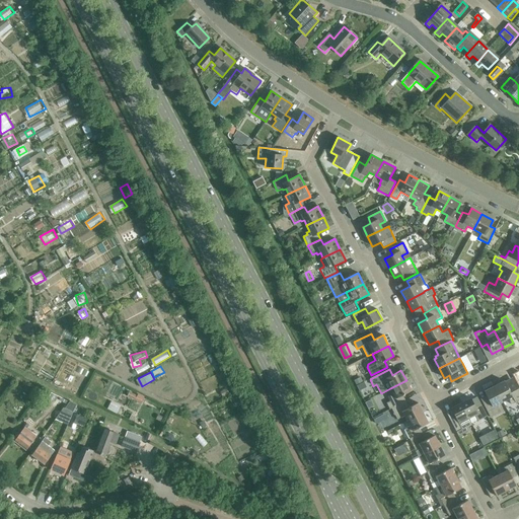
[(354,381),(357,385),(363,382),(360,377),(354,381)]
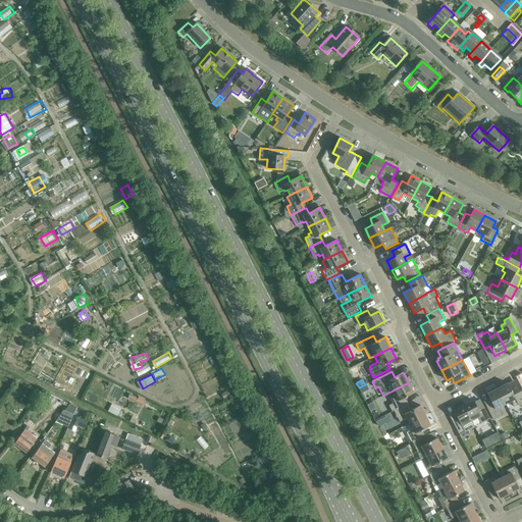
[(392,412),(394,411),(408,404),(405,398),(414,393),(409,382),(393,390),(396,396),(389,399),(392,404),(388,406),(392,412)]
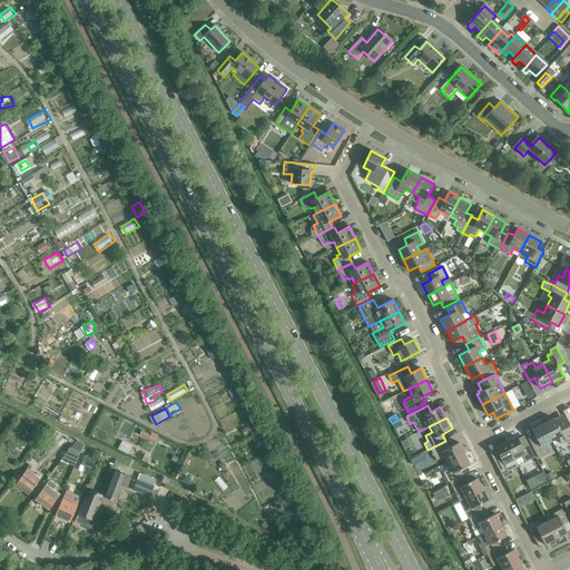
[(554,419),(543,424),(552,441),(558,439),(561,444),(569,439),(569,428),(568,423),(559,428),(554,419)]
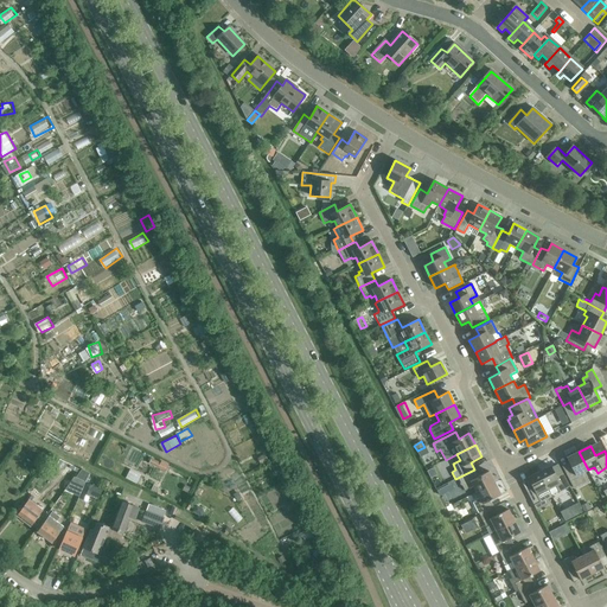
[(588,470),(579,452),(567,458),(572,468),(564,472),(573,489),(586,483),(581,473),(588,470)]
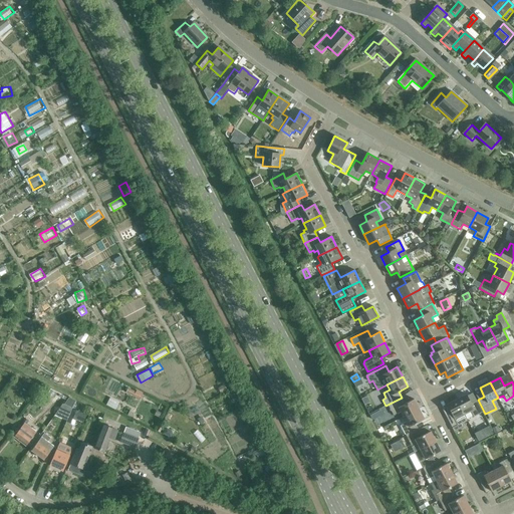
[(467,395),(457,400),(464,415),(470,412),(473,417),(483,413),(477,401),(471,404),(467,395)]
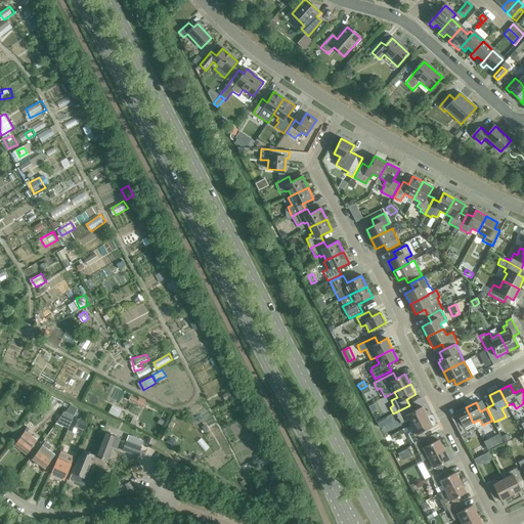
[(112,412),(119,415),(121,407),(115,405),(112,412)]
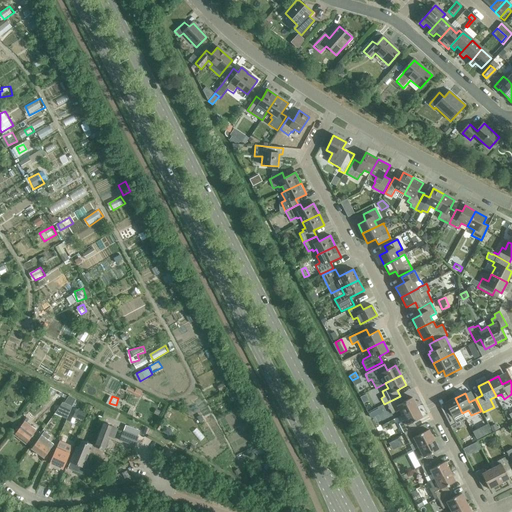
[(399,410),(402,415),(417,407),(412,397),(403,402),(400,396),(386,403),(392,414),(399,410)]
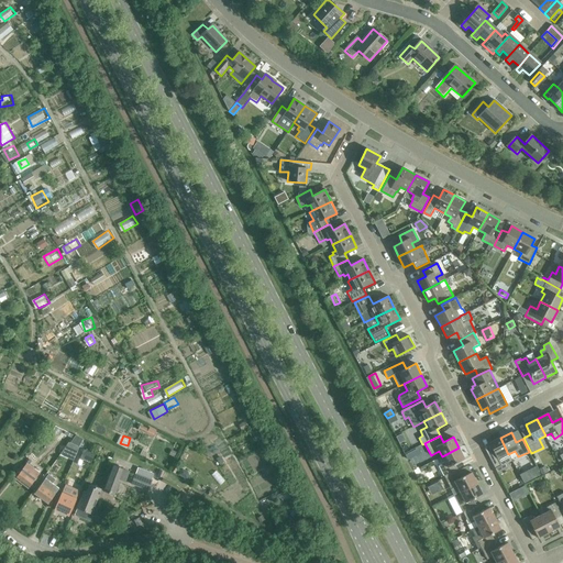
[(512,461),(508,454),(500,438),(489,443),(493,449),(486,452),(497,473),(508,467),(506,464),(512,461)]
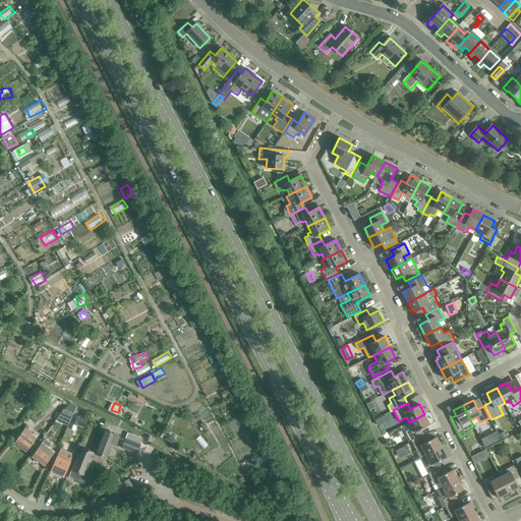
[(55,420),(67,426),(73,414),(63,409),(55,420)]
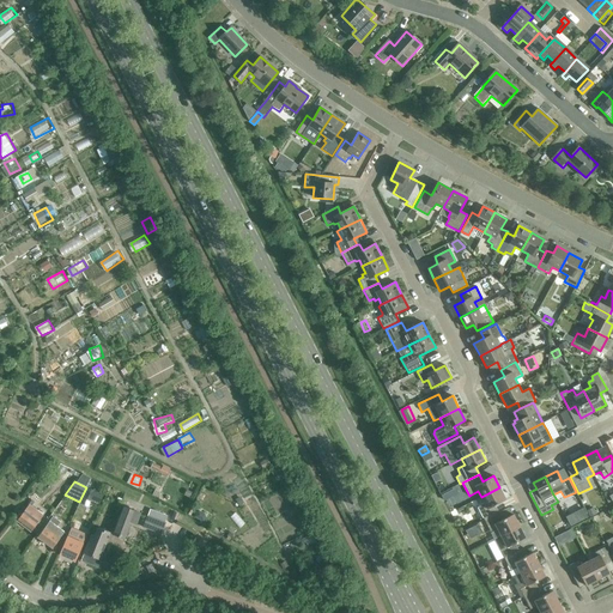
[(478,507),(484,520),(499,513),(496,505),(505,499),(499,487),(481,497),(484,504),(478,507)]
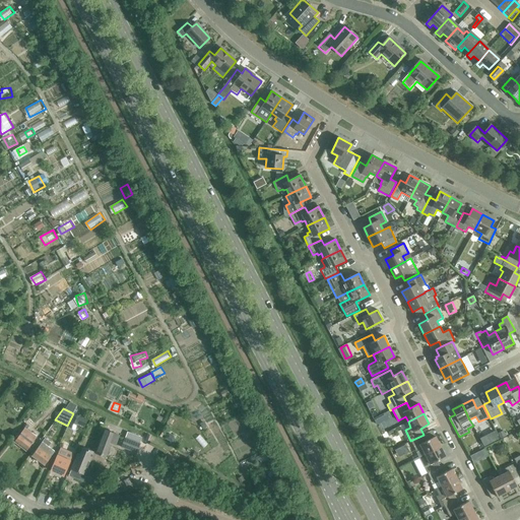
[(14,442),(26,451),(37,438),(24,429),(14,442)]
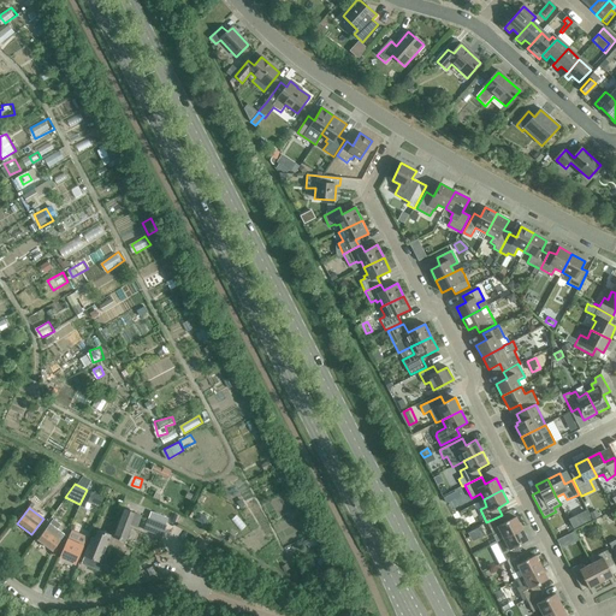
[(131,532),(129,531),(131,525),(137,527),(141,516),(124,509),(113,537),(125,542),(125,539),(128,540),(131,539),(132,535),(132,533),(131,532)]
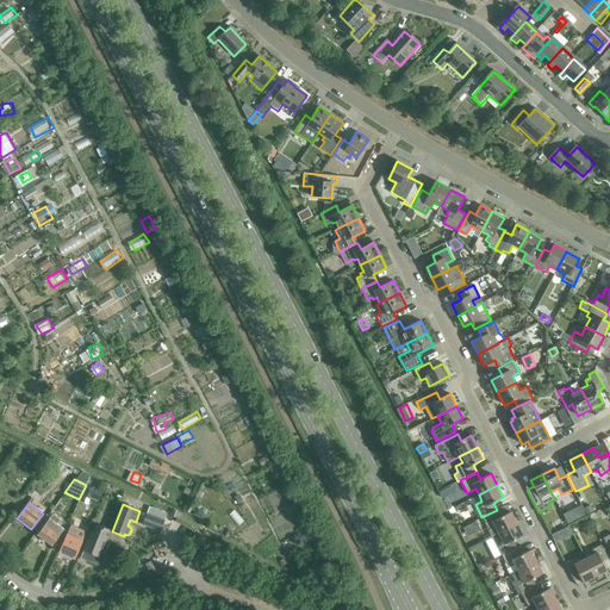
[(593,504),(584,508),(586,515),(596,510),(593,504)]
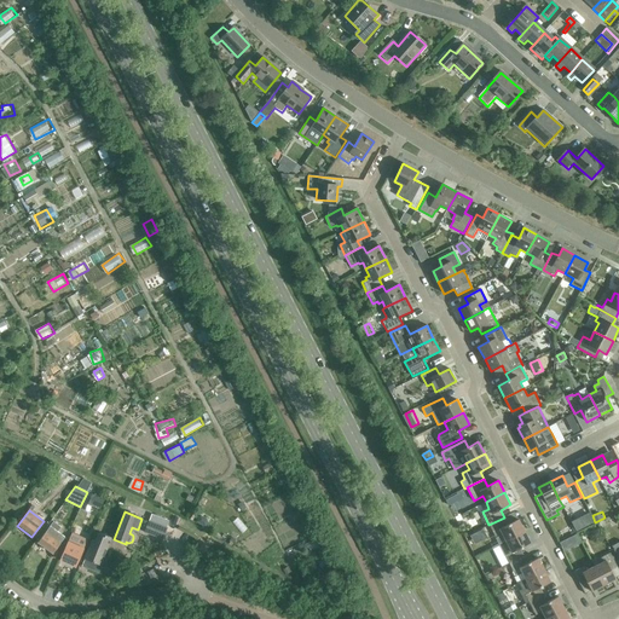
[(149,521),(144,532),(162,539),(167,528),(169,521),(151,514),(149,521)]
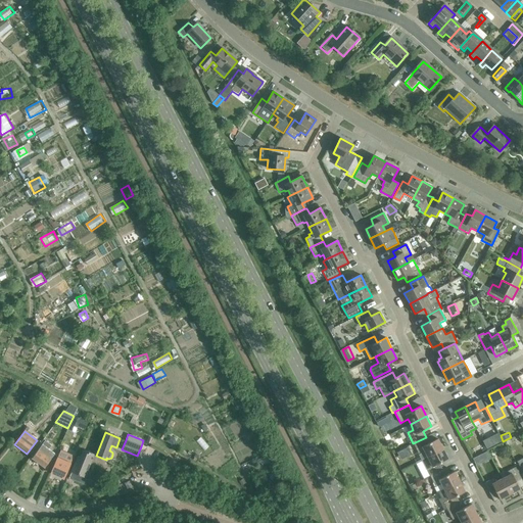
[(424,452),(427,457),(443,448),(437,439),(429,443),(426,437),(413,443),(419,455),(424,452)]
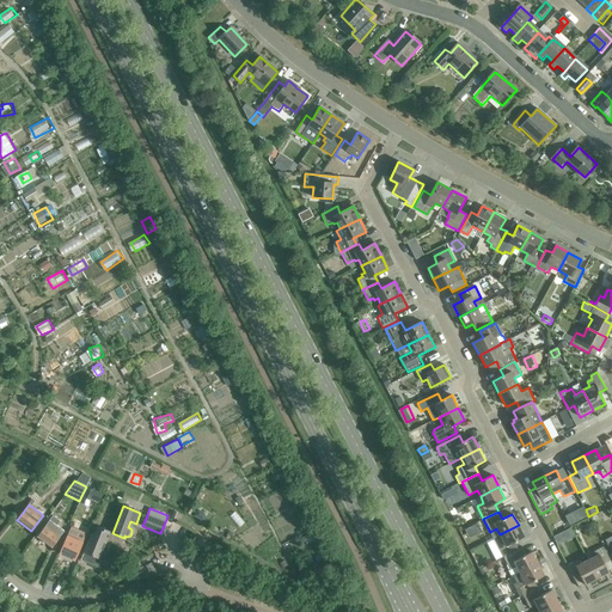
[(37,537),(53,548),(63,531),(57,526),(60,521),(53,516),(37,537)]
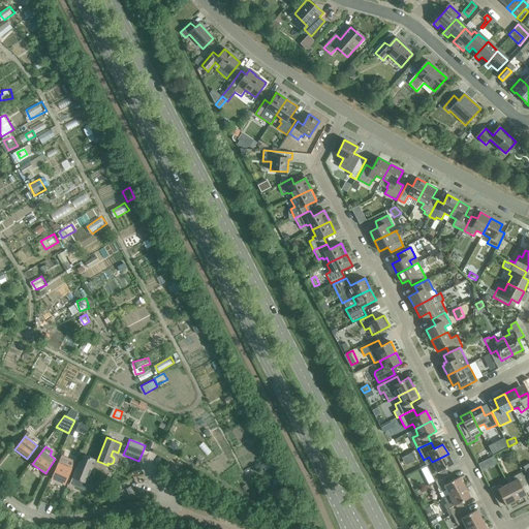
[(413,450),(403,456),(407,464),(417,459),(413,450)]
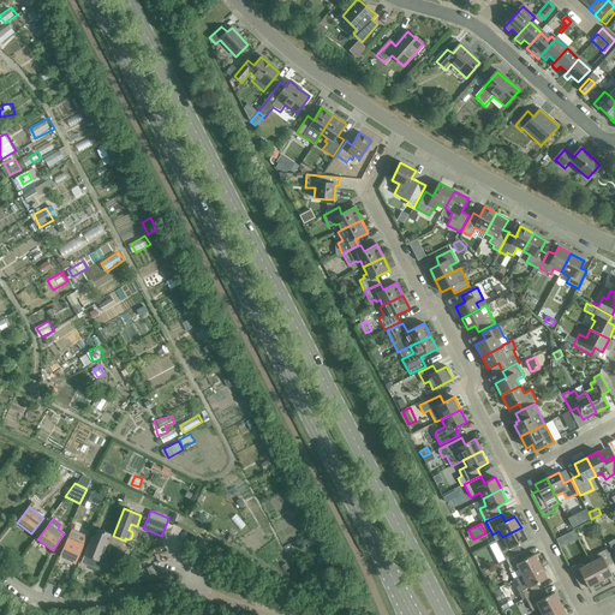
[(499,547),(506,560),(520,553),(517,545),(527,539),(521,527),(502,537),(506,543),(499,547)]
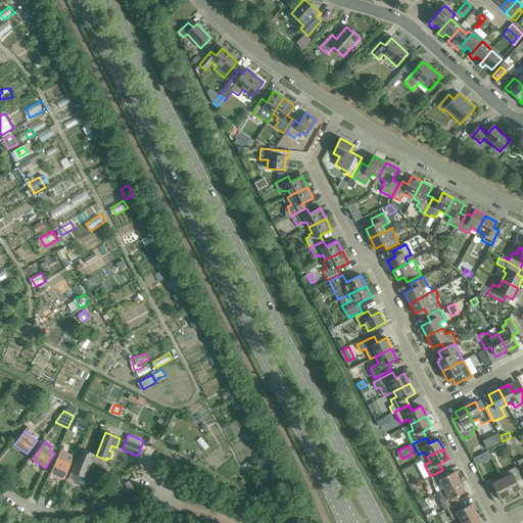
[(74,457),(68,454),(60,450),(51,472),(64,478),(74,457)]
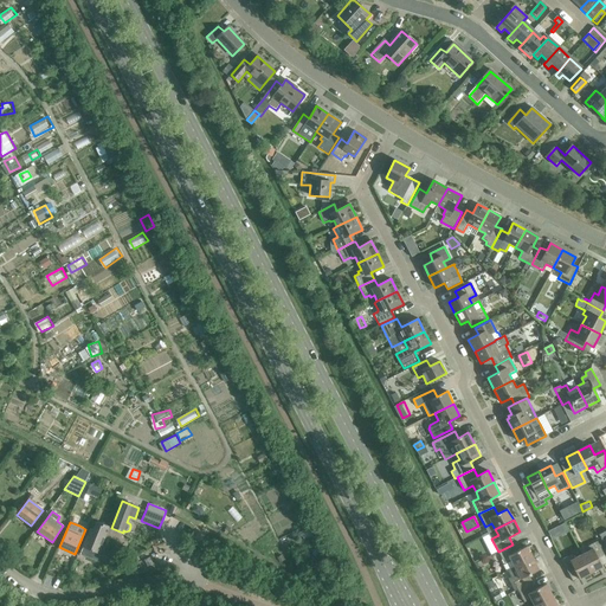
[(98,553),(109,527),(97,522),(94,530),(90,529),(79,555),(97,562),(101,554),(98,553)]
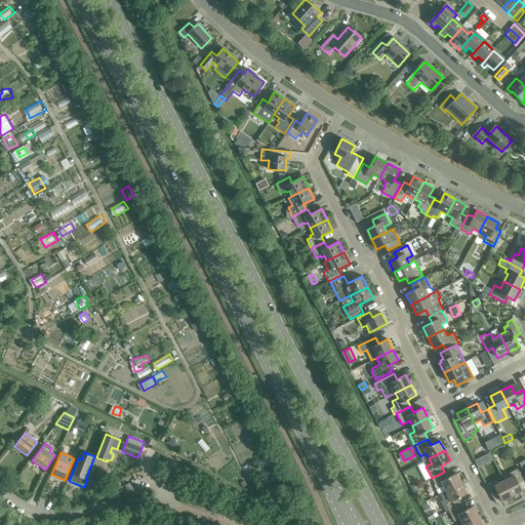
[(476,456),(479,466),(494,461),(491,452),(476,456)]
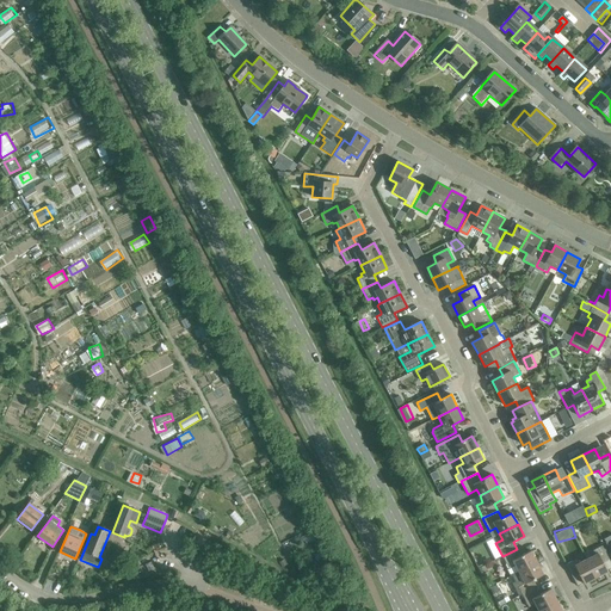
[(303,536),(309,544),(319,537),(313,529),(303,536)]
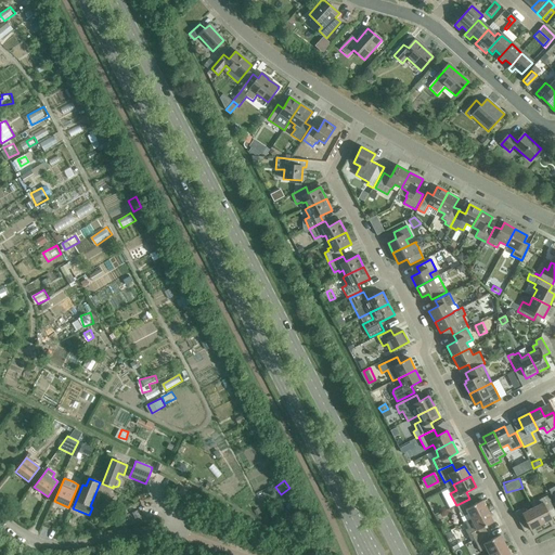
[(427,498),(431,506),(443,501),(440,491),(427,498)]
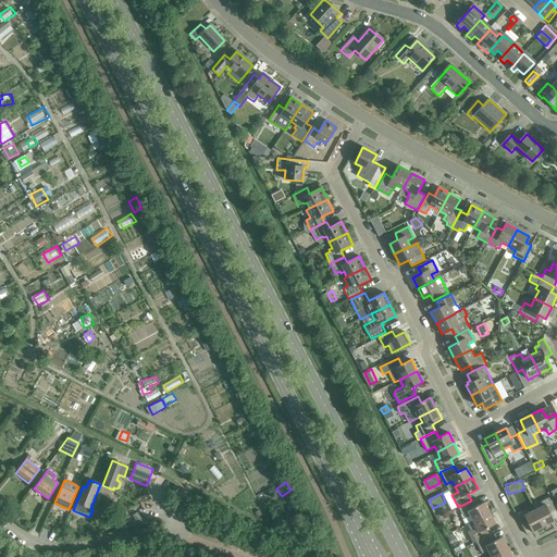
[(541,507),(534,510),(543,527),(554,521),(553,520),(556,518),(556,512),(549,497),(539,503),(541,507)]
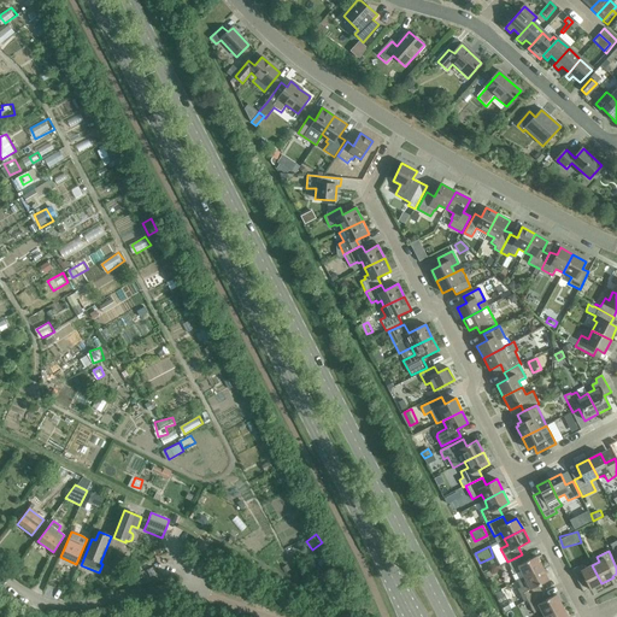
[(516,582),(517,581),(524,579),(524,577),(542,568),(536,557),(526,562),(522,554),(507,562),(513,575),(512,576),(516,582)]
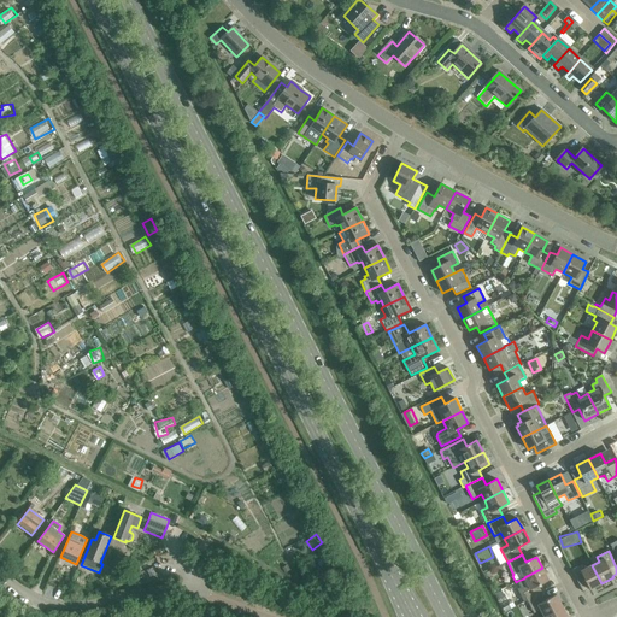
[(601,583),(592,565),(586,569),(583,564),(571,570),(582,592),(589,588),(589,589),(601,583)]
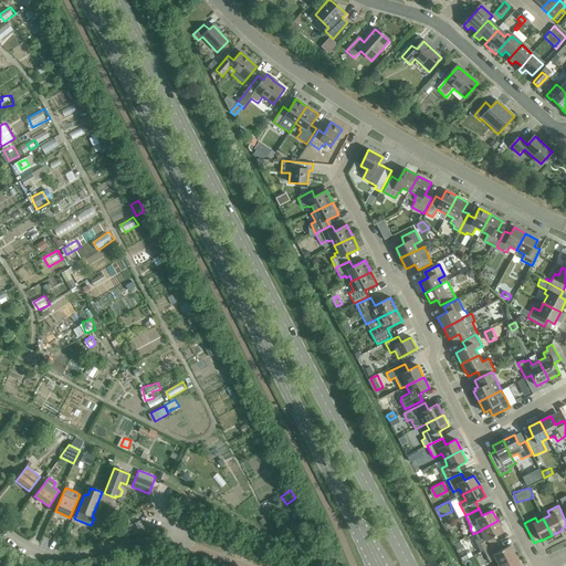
[(481,552),(483,551),(498,544),(494,537),(503,532),(498,521),(481,530),(481,531),(474,533),(478,538),(474,541),(481,552)]
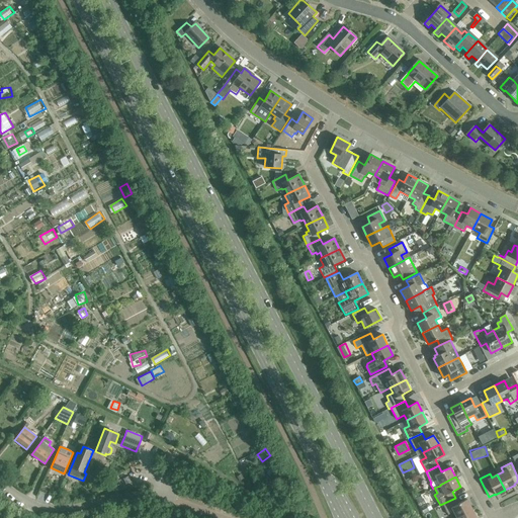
[(51,504),(54,494),(47,492),(44,501),(51,504)]
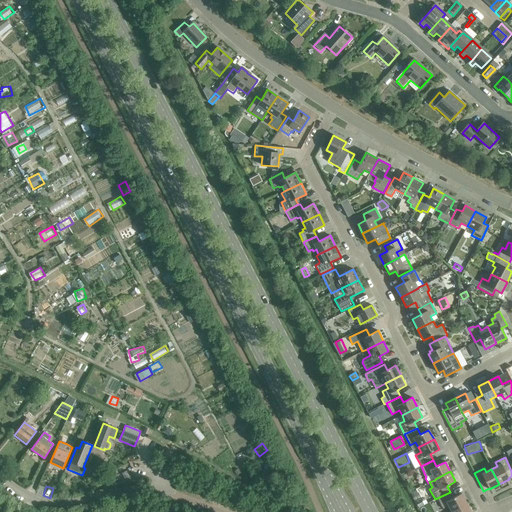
[(448,506),(451,511),(466,503),(461,494),(453,498),(450,492),(437,498),(443,509),(448,506)]
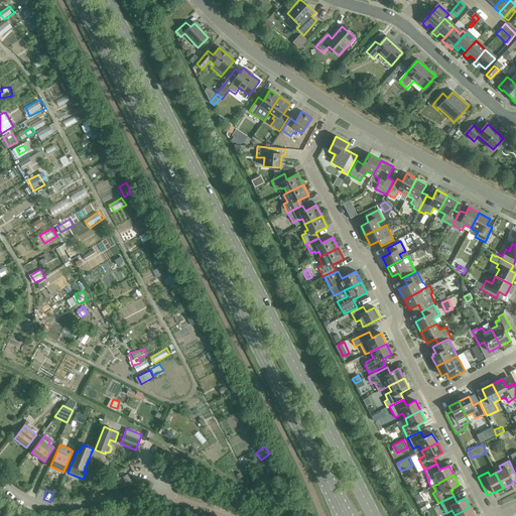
[(474,515),(470,507),(455,515),(474,515)]
